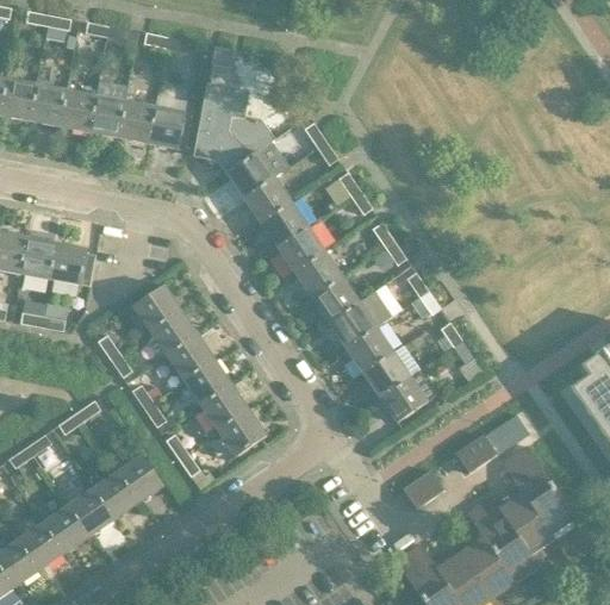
[(11,6),(0,4),(0,16),(8,17),(11,6)]
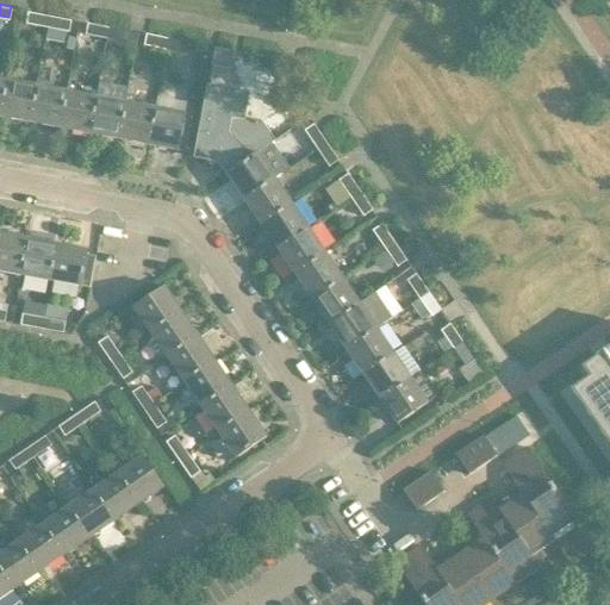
[(25,20),(47,25),(49,13),(27,10),(25,20)]
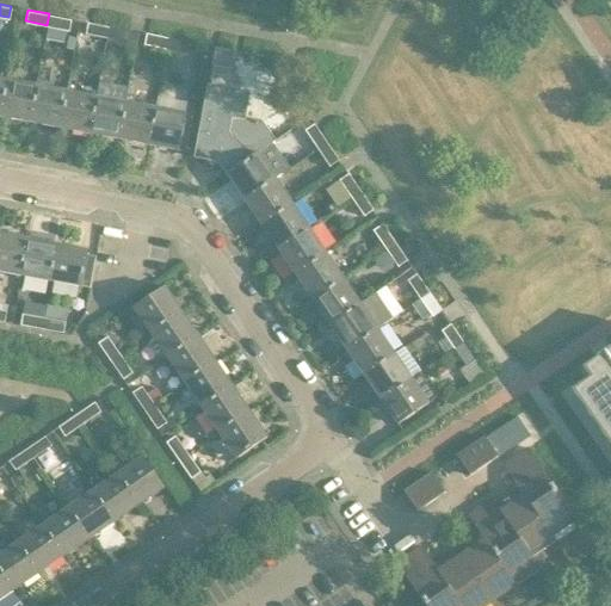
[(71,18),(49,13),(47,25),(68,29),(71,18)]
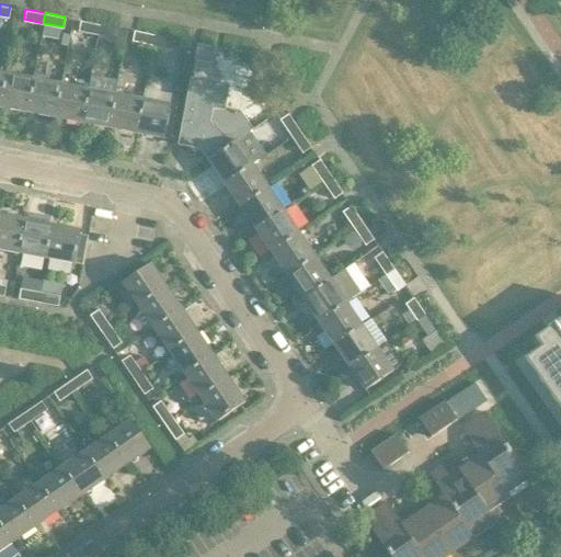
[(78,29),(98,33),(100,23),(80,19),(78,29)]
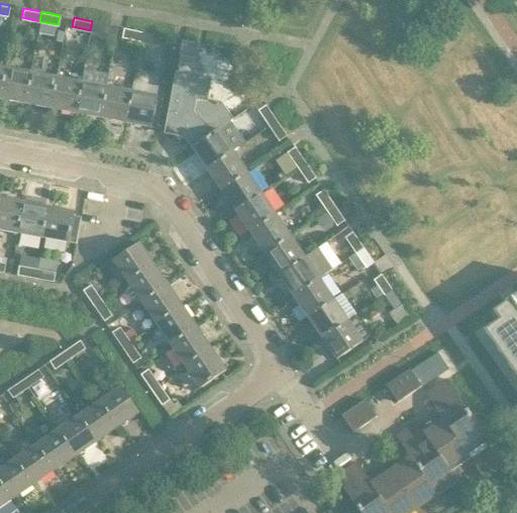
[(110,25),(92,21),(90,30),(108,34),(110,25)]
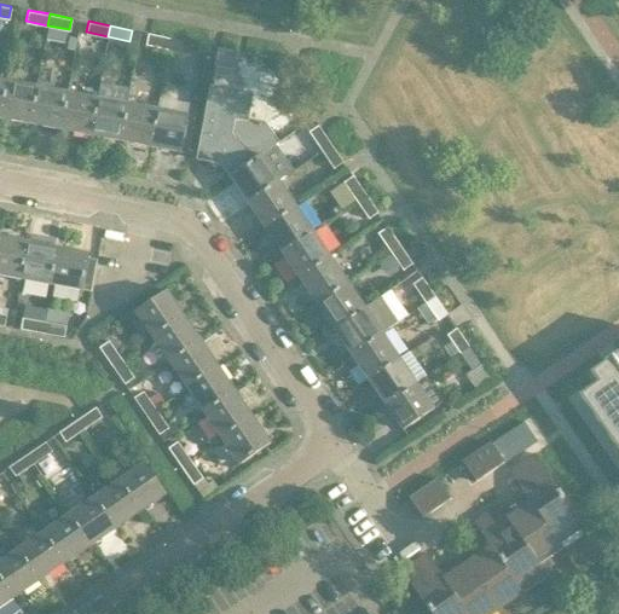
[(145,44),(167,47),(169,36),(148,33),(145,44)]
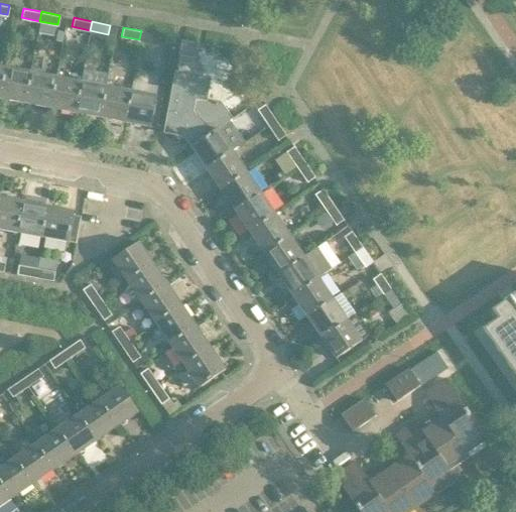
[(159,34),(141,30),(139,39),(157,43),(159,34)]
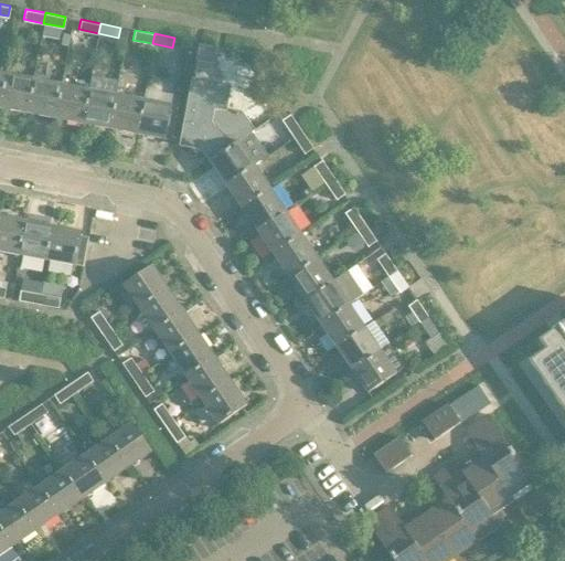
[(216,45),(199,42),(195,57),(214,61),(216,45)]
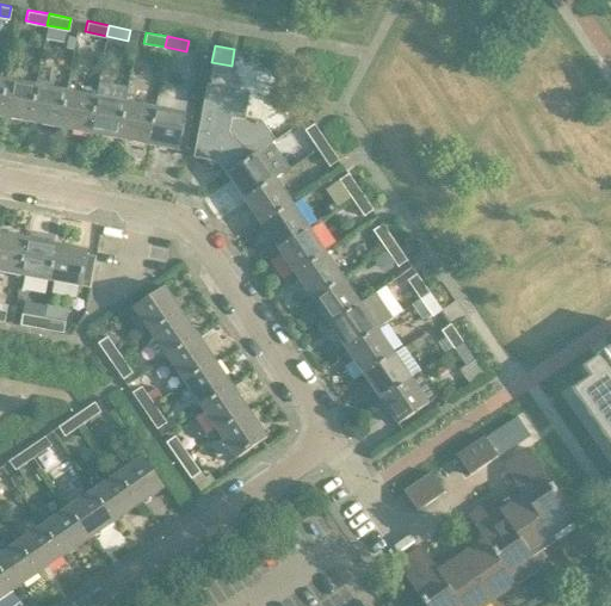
[(36,82),(6,78),(0,107),(0,113),(29,119),(36,82)]
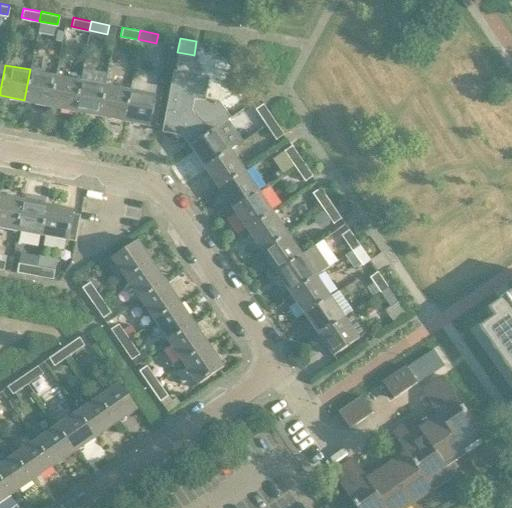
[(82,66),(80,79),(74,109),(99,114),(104,84),(107,71),(82,66)]
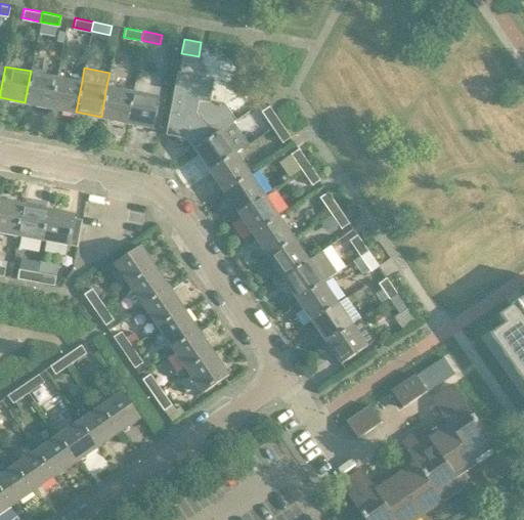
[(56,76),(31,71),(25,102),(50,107),(56,76)]
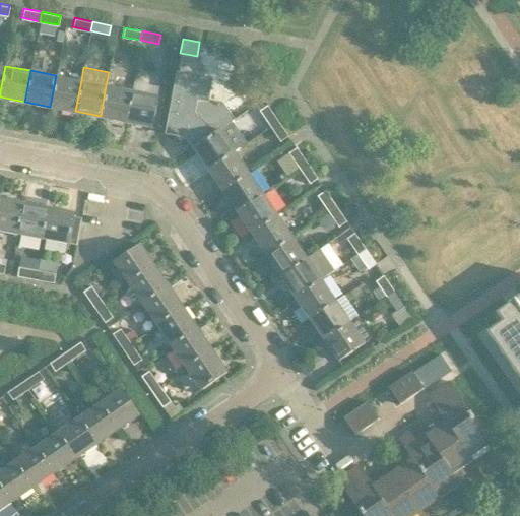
[(81,80),(56,75),(50,107),(75,111),(81,80)]
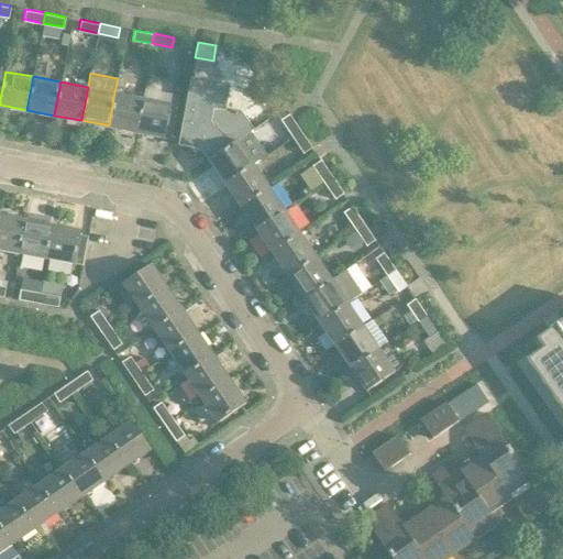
[(190,84),(180,135),(200,139),(199,144),(208,157),(236,138),(252,128),(240,109),(224,106),(228,90),(190,84)]
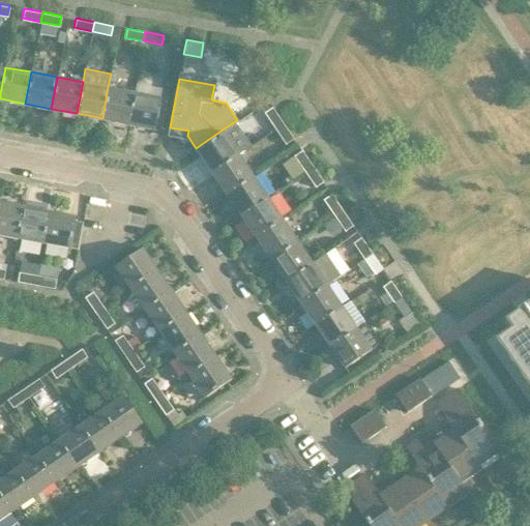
[(102,118),(128,123),(134,91),(108,87),(102,118)]
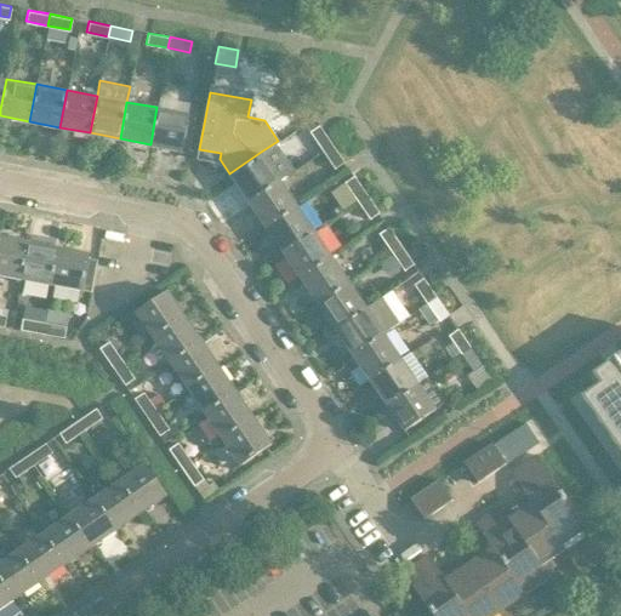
[(188,113),(157,107),(151,144),(181,150),(188,113)]
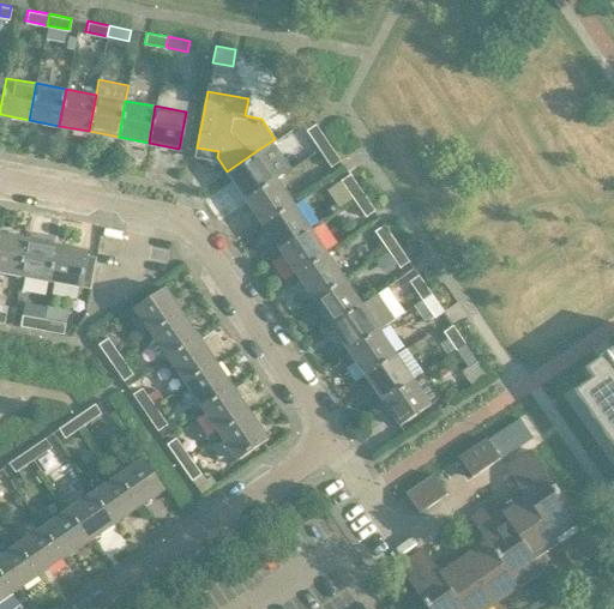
[(306,128),(319,146),(327,140),(315,122),(306,128)]
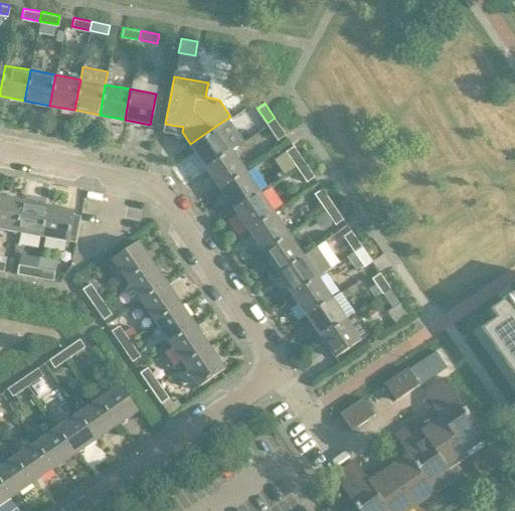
[(286,133),(275,118),(268,123),(278,138),(286,133)]
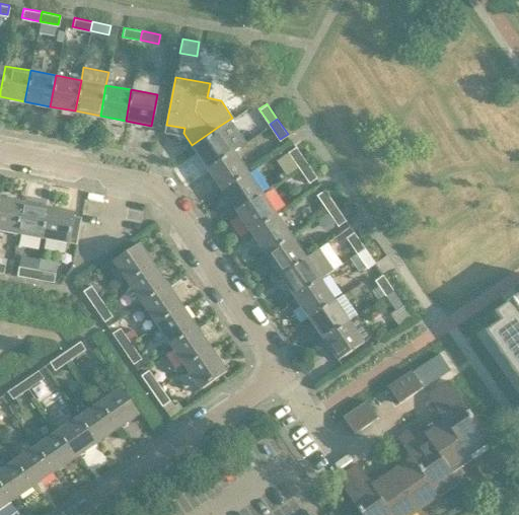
[(218,127),(192,145),(207,166),(233,149),(218,127)]
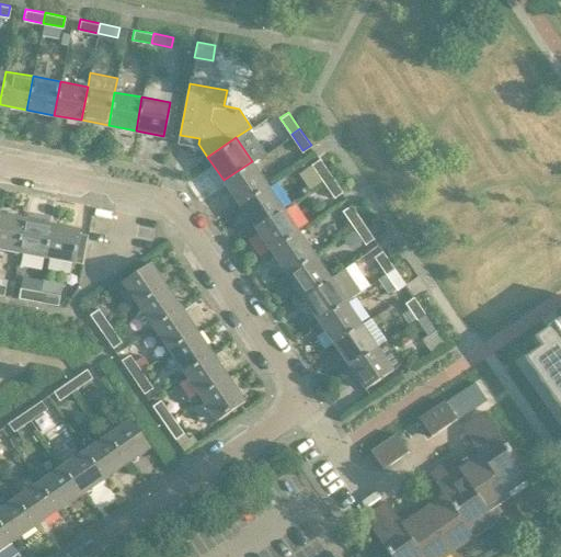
[(311,163),(322,180),(331,173),(320,157),(311,163)]
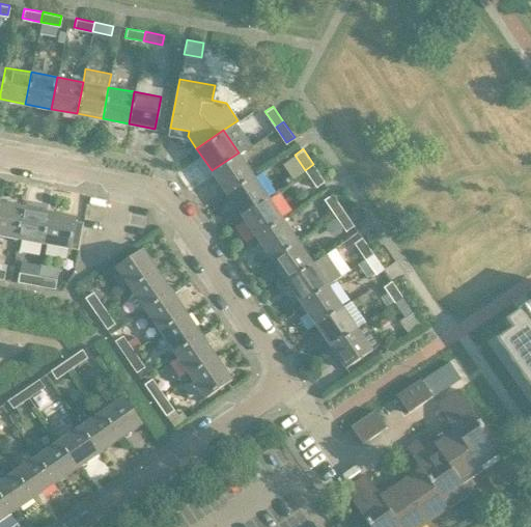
[(239,153),(212,170),(226,192),(253,174),(239,153)]
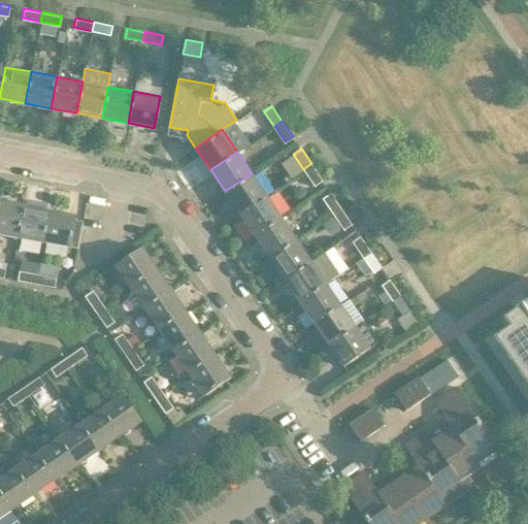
[(322,179),(311,163),(303,169),(315,185),(322,179)]
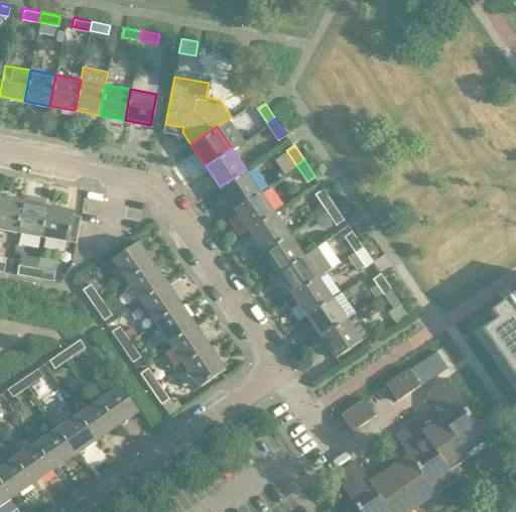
[(246,169),(220,186),(235,208),(260,190),(246,169)]
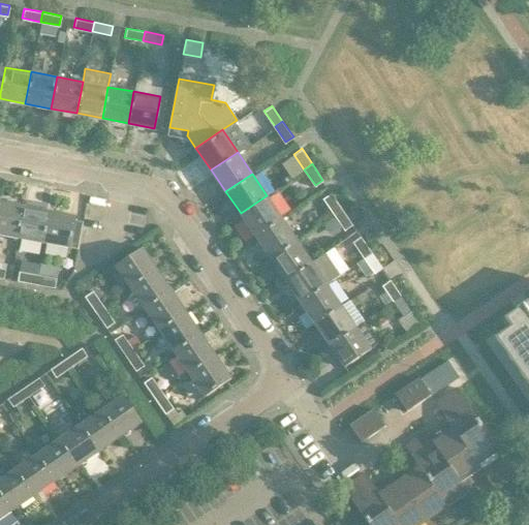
[(323,197),(334,213),(342,207),(331,191),(323,197)]
